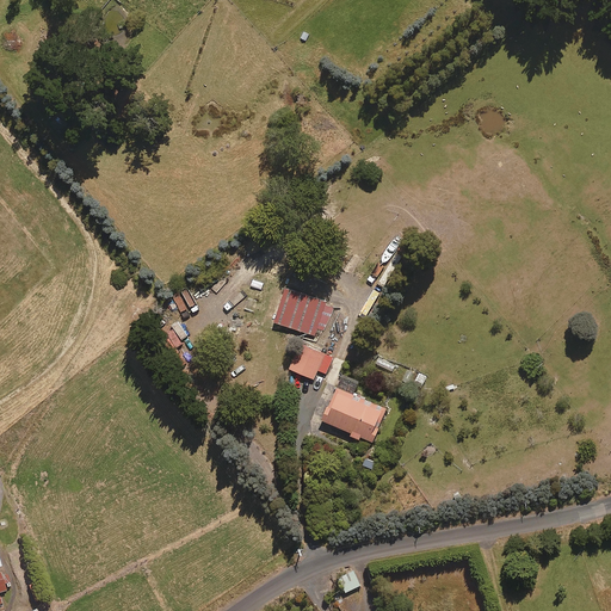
[(326,302),(287,289),(275,321),(314,335),(326,302)]
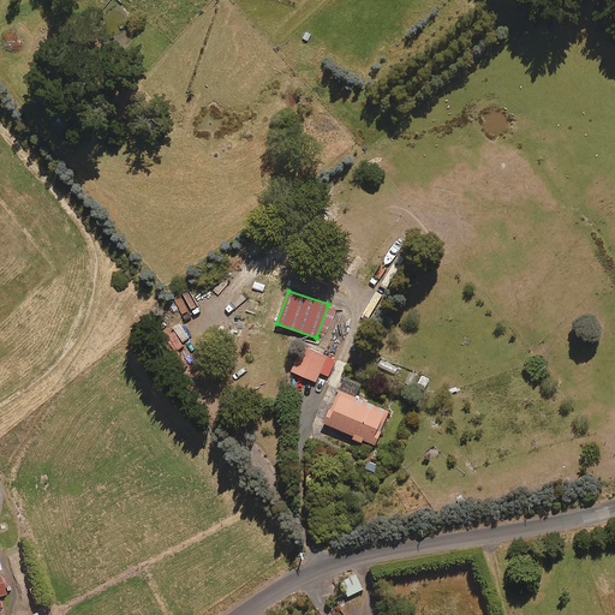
[(336,360),(304,346),(293,371),(317,382),(321,372),(329,376),(336,360)]
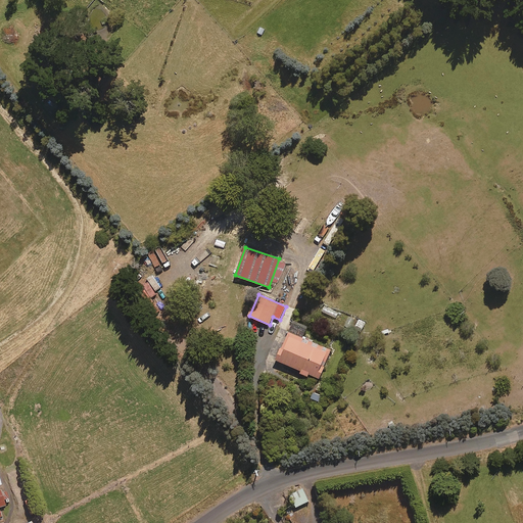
[(307,377),(308,375),(318,379),(330,350),(288,333),(276,361),(301,372),(300,374),(307,377)]
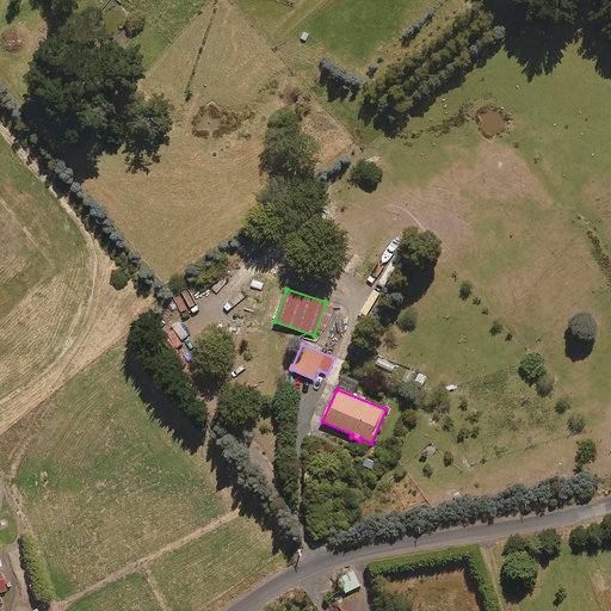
[(377,463),(366,458),(364,466),(375,470),(377,463)]
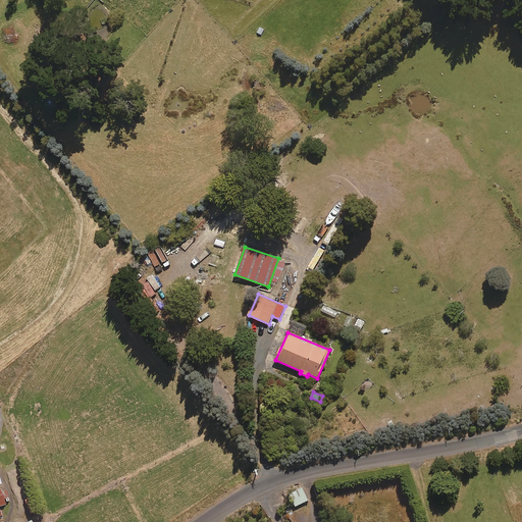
[(0,507),(9,505),(4,489),(0,489),(0,517),(2,517),(0,511),(0,507)]
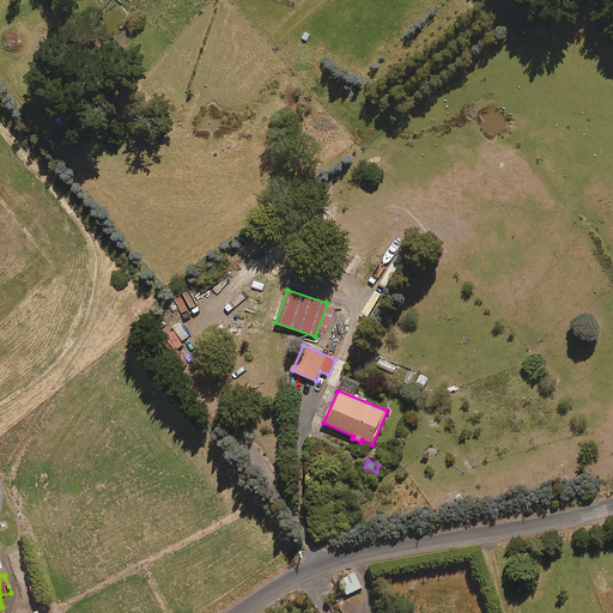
[(362,589),(354,575),(340,582),(346,596),(362,589)]
